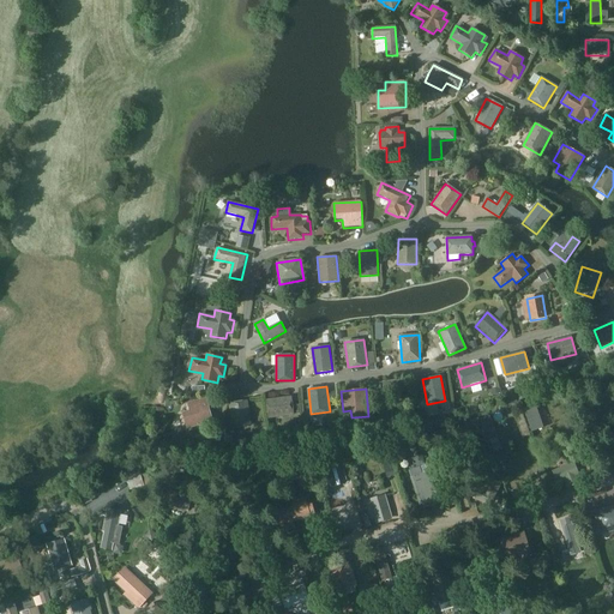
[(269,419),(294,415),(292,396),(265,399),(269,419)]
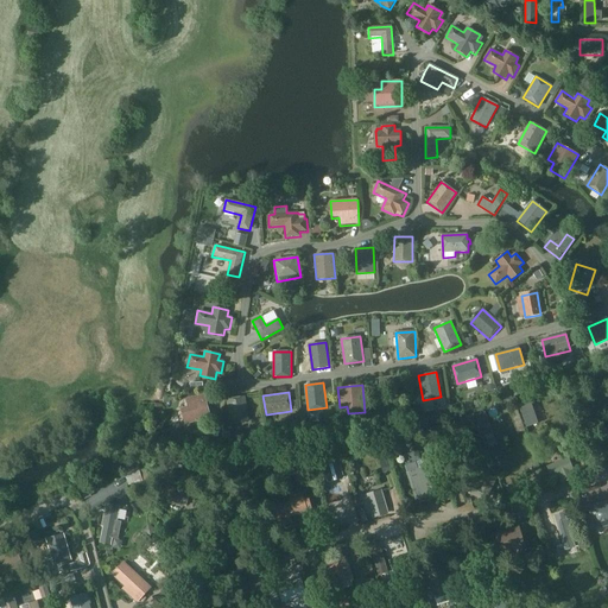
[(185,424),(211,417),(206,393),(185,398),(188,406),(181,407),(185,424)]
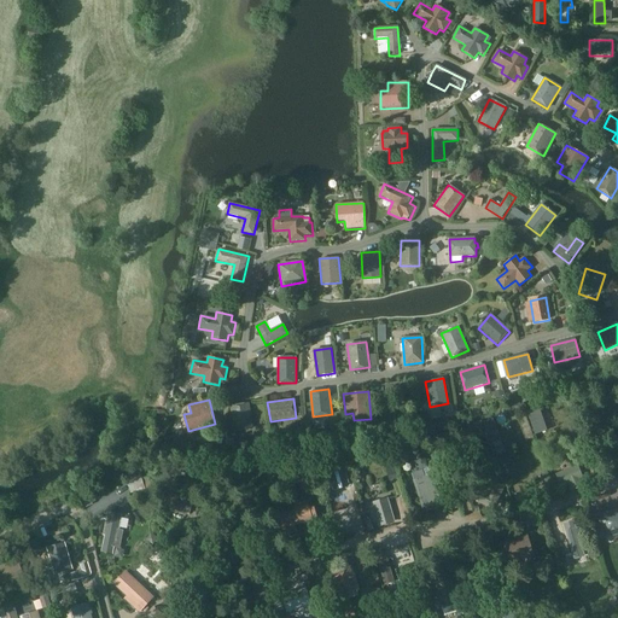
[(229,406),(234,431),(254,429),(250,403),(229,406)]
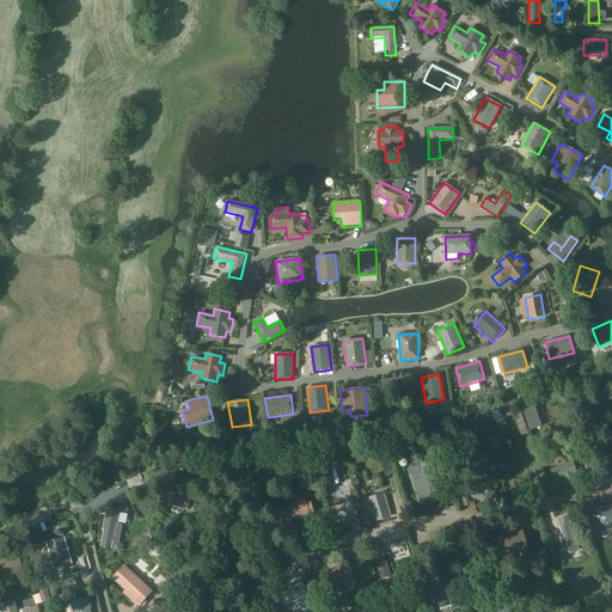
[(485,422),(491,432),(499,427),(494,417),(485,422)]
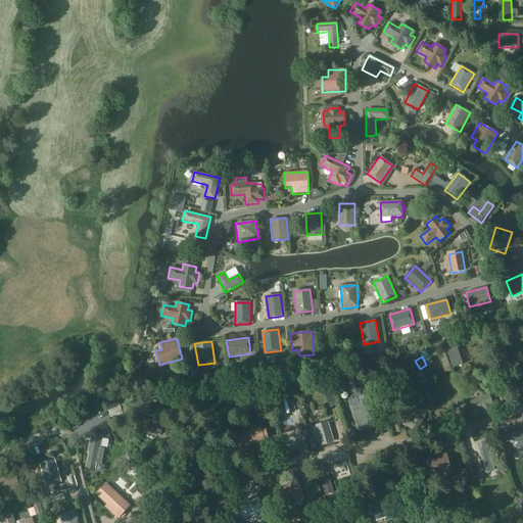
[(289,389),(276,393),(282,414),(294,411),(289,389)]
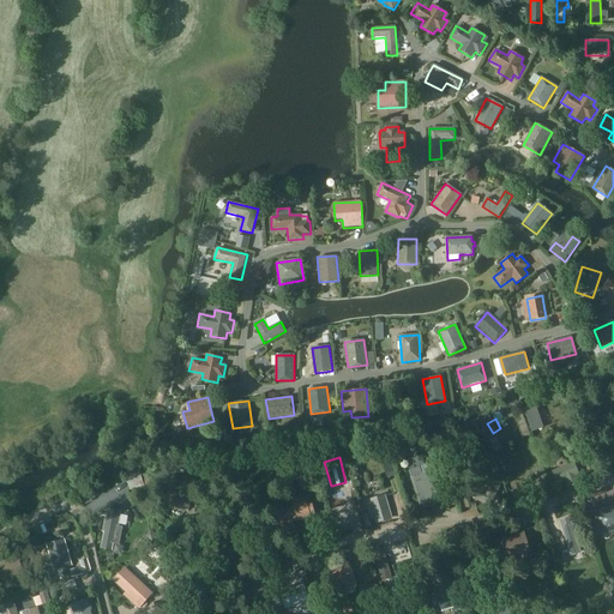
[(577,476),(579,476),(573,462),(552,471),(558,485),(565,482),(567,488),(579,483),(577,476)]
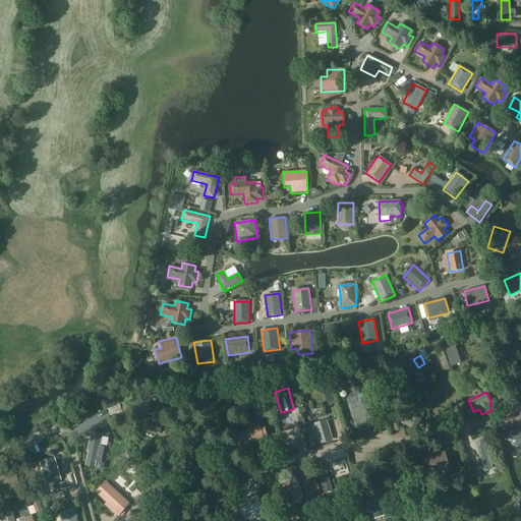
[(350,404),(357,427),(371,422),(363,399),(350,404)]
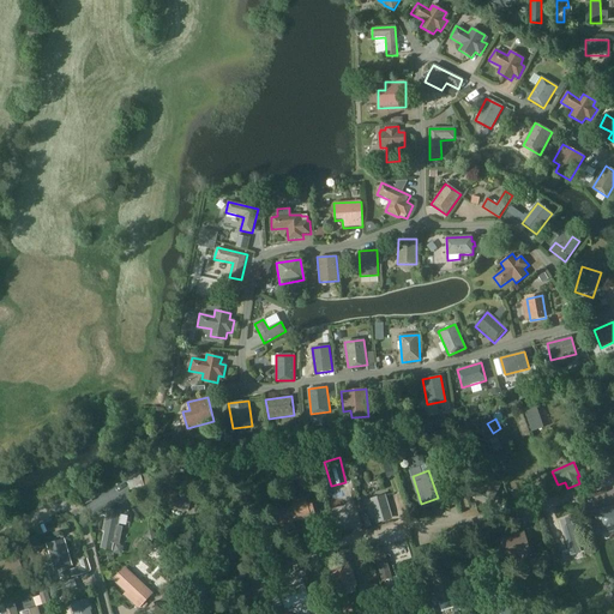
[(126,476),(126,479),(130,491),(144,486),(139,473),(133,474),(126,476)]
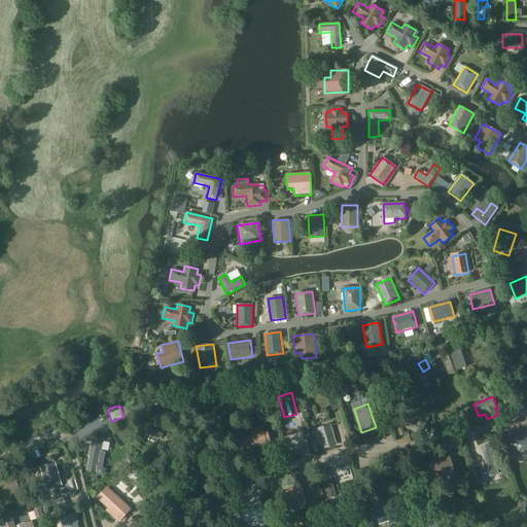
[(421,434),(430,414),(429,414),(422,411),(417,422),(406,417),(402,425),(421,434)]
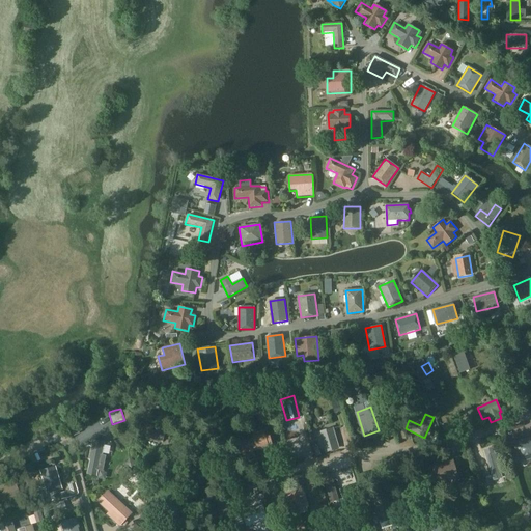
[(145,424),(142,437),(163,442),(166,429),(145,424)]
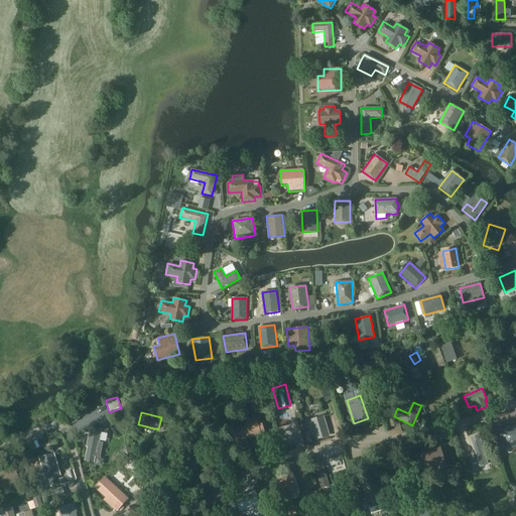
[(311,436),(313,435),(315,439),(330,435),(324,415),(306,420),(311,436)]
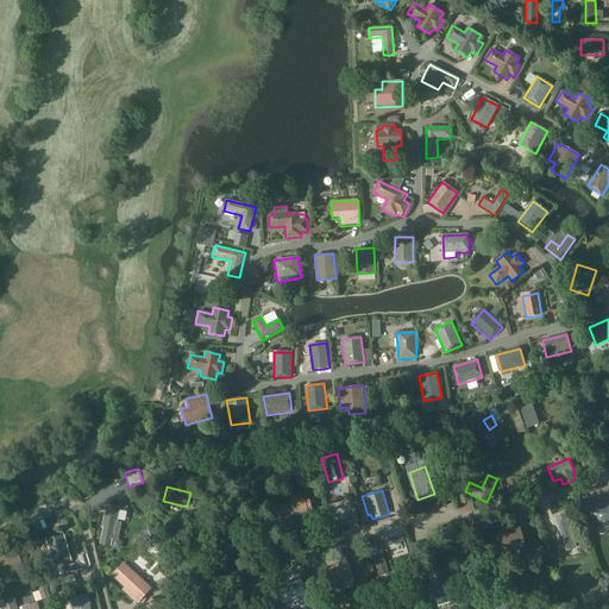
[(275,506),(276,513),(267,515),(269,523),(278,521),(280,525),(292,521),(290,519),(308,513),(308,512),(313,510),(309,498),(305,500),(303,494),(297,496),(296,494),(289,496),(292,502),(275,506)]
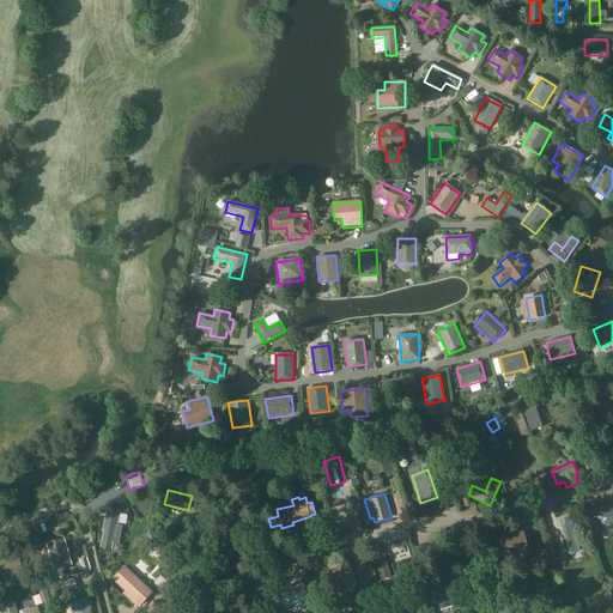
[(119,526),(121,511),(107,508),(102,532),(104,532),(101,548),(111,550),(113,544),(119,544),(122,526),(119,526)]
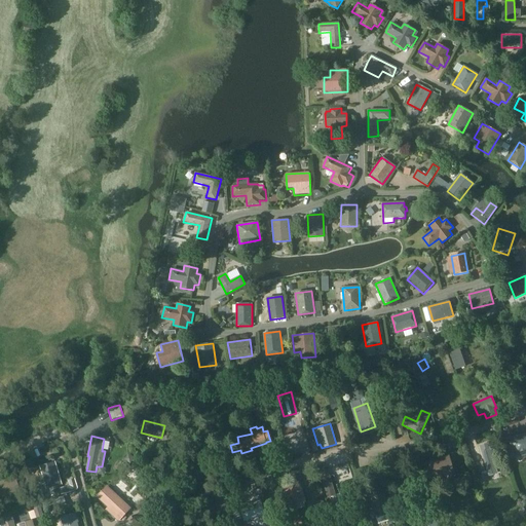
[(513,441),(518,456),(525,452),(525,439),(524,440),(524,437),(513,441)]
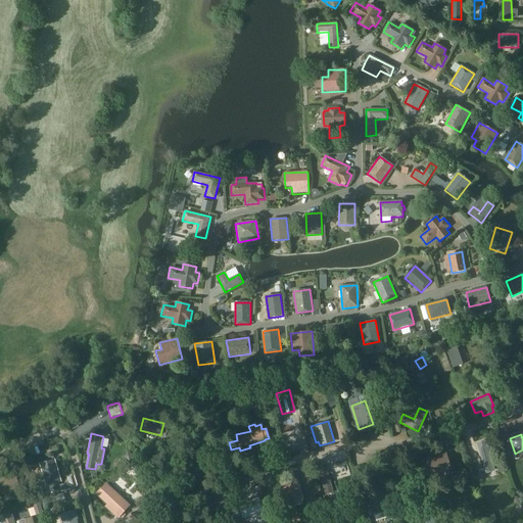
[(487,446),(485,440),(477,443),(486,473),(495,471),(489,452),(492,452),(490,446),(487,446)]
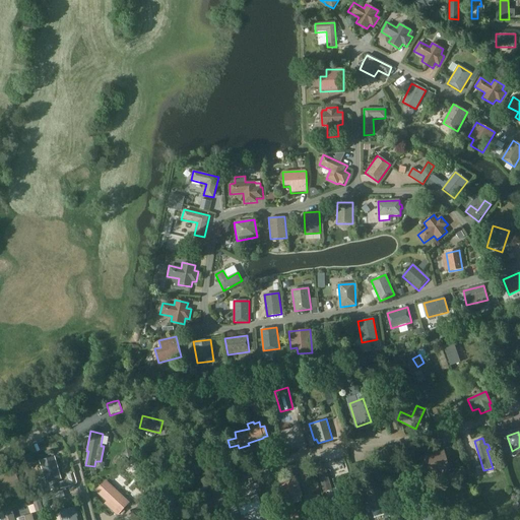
[(192,457),(190,465),(202,469),(206,451),(189,447),(187,455),(192,457)]
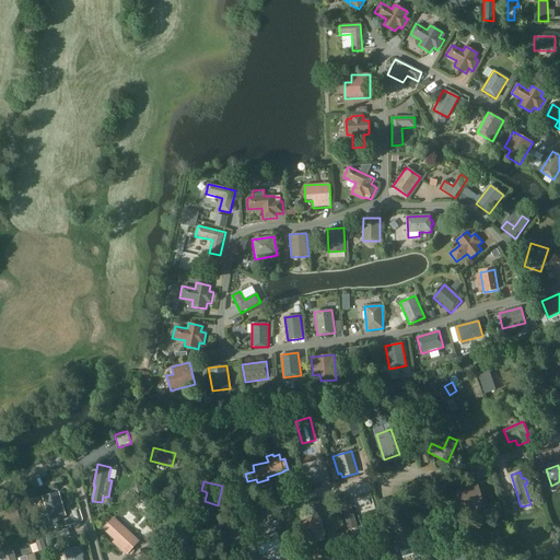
[(462,511),(485,504),(478,485),(455,492),(462,511)]
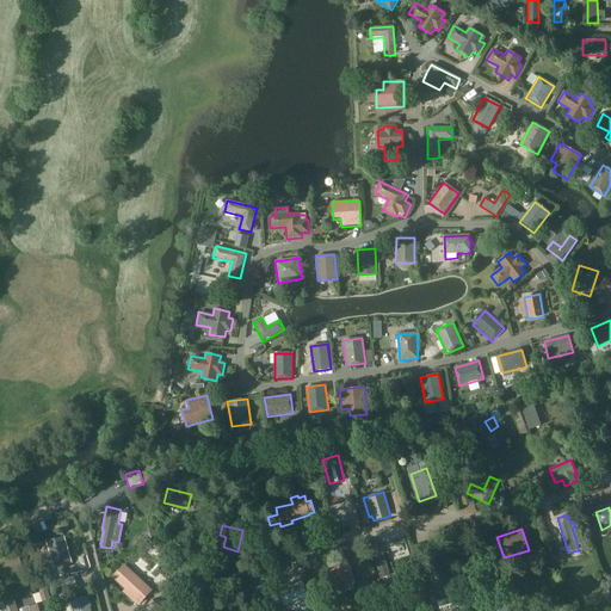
[(65,536),(45,542),(54,568),(72,562),(65,536)]
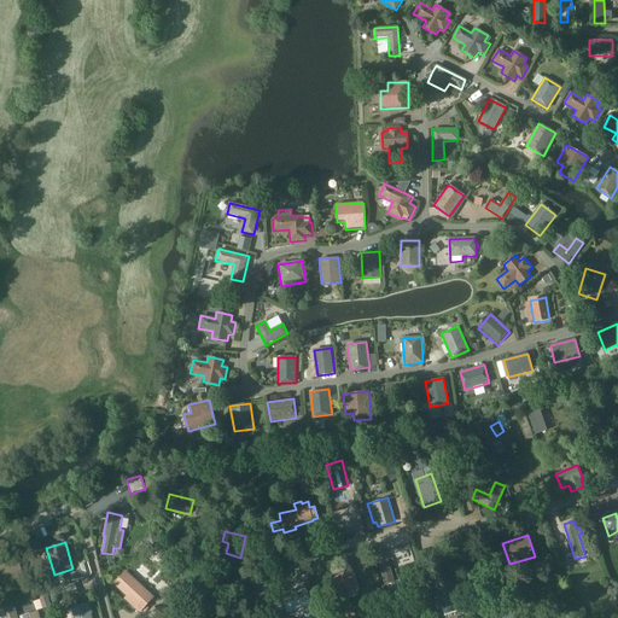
[(385,586),(395,583),(388,558),(378,561),(385,586)]
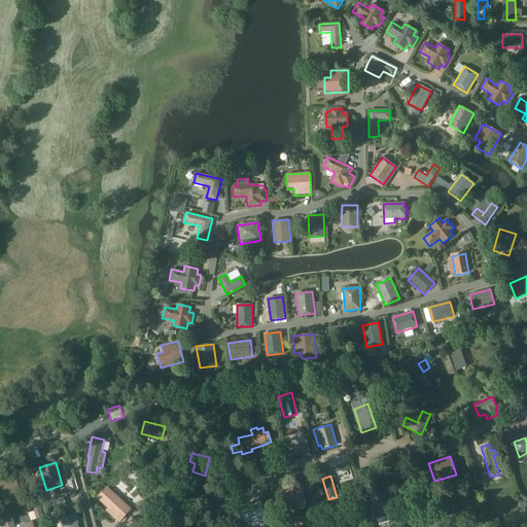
[(161,481),(149,484),(156,505),(167,502),(161,481)]
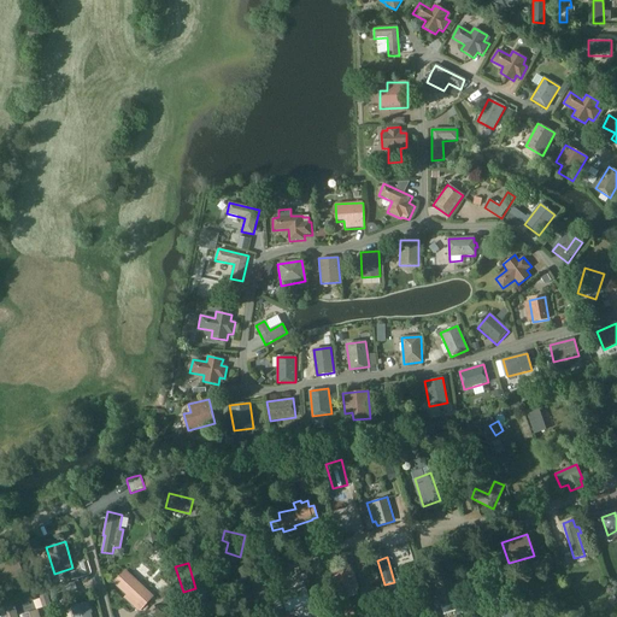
[(357,591),(359,589),(352,565),(330,571),(339,597),(341,595),(342,600),(341,600),(344,609),(351,606),(348,598),(358,595),(357,591)]
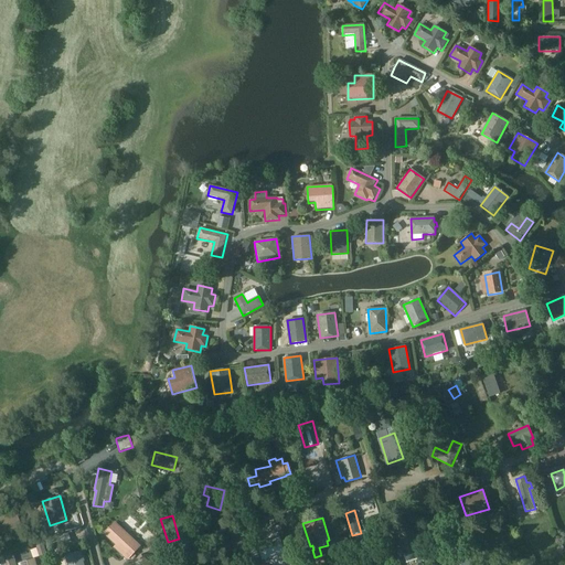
[(138,546),(114,524),(104,534),(117,545),(115,548),(127,560),(138,546)]
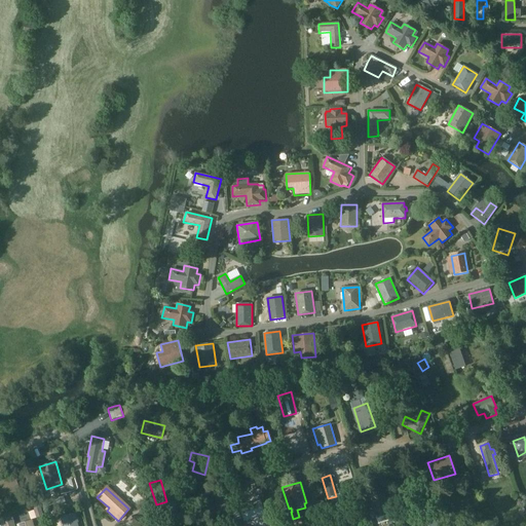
[(383,504),(387,502),(383,491),(370,496),(374,505),(368,508),(372,519),(376,518),(378,524),(388,521),(386,516),(387,515),(383,504)]
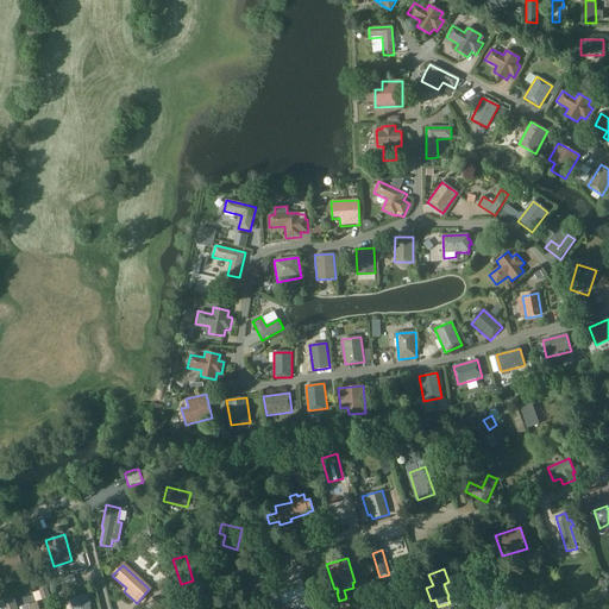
[(300,577),(276,585),(281,604),(306,596),(300,577)]
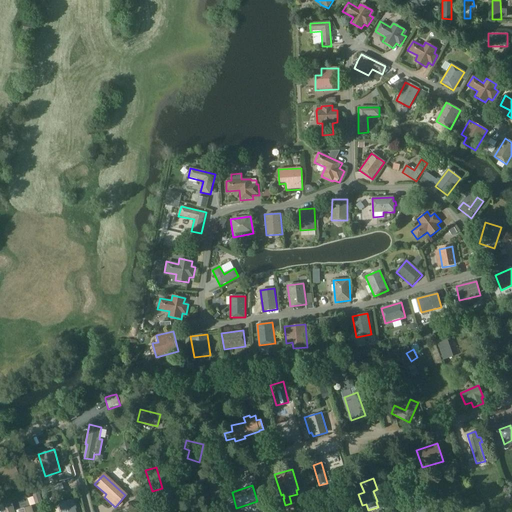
[(410,511),(425,511),(418,488),(405,492),(410,511)]
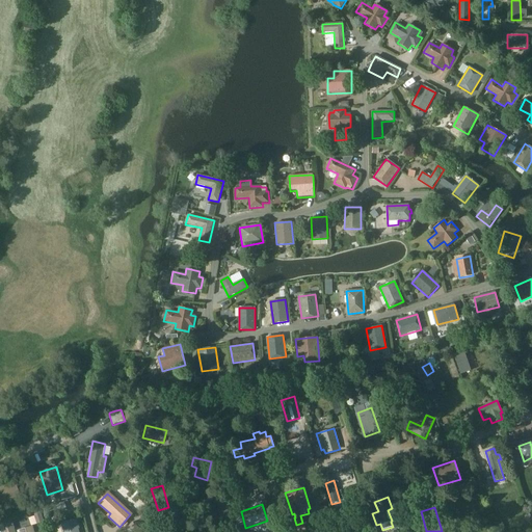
[(77,525),(76,519),(61,523),(62,531),(79,531),(78,528),(79,528),(78,525),(77,525)]
